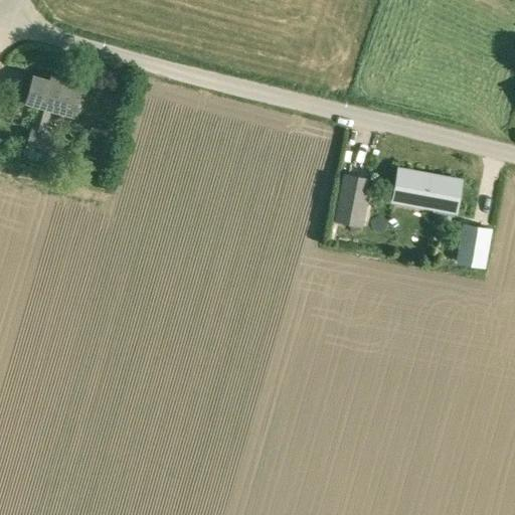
[(474,9),(477,0),(453,0),(453,2),(474,9)]
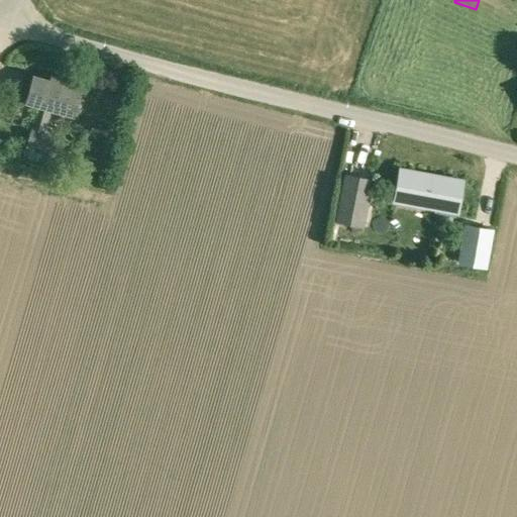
[(26,101),(38,105),(26,145),(55,153),(61,134),(44,129),(52,109),(73,115),(82,87),(52,78),(49,82),(33,78),(26,101)]
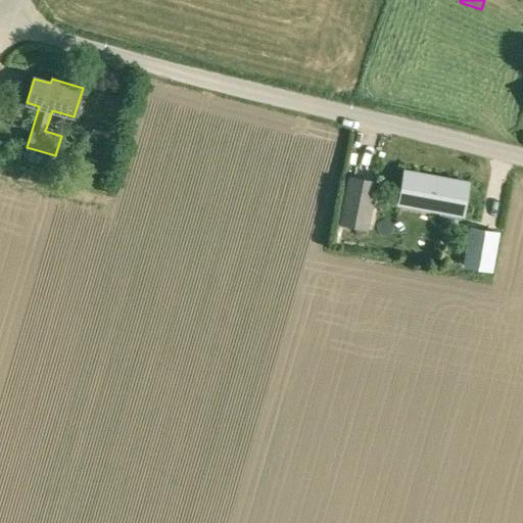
[(60,169),(62,160),(27,149),(24,158),(60,169)]
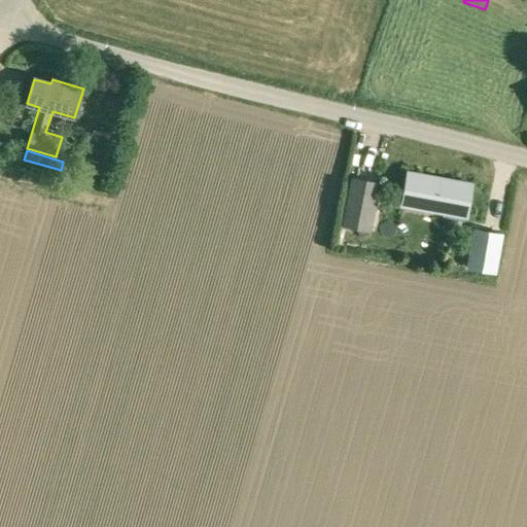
[(72,176),(81,179),(86,165),(76,162),(72,176)]
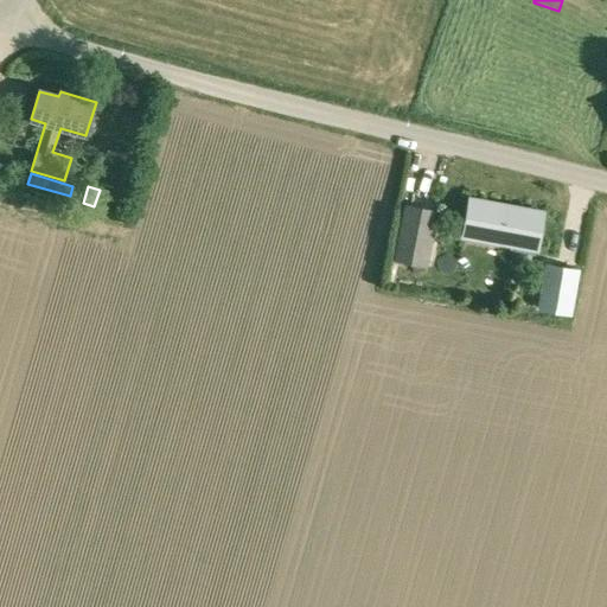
[(537,249),(544,212),(468,199),(462,236),(537,249)]
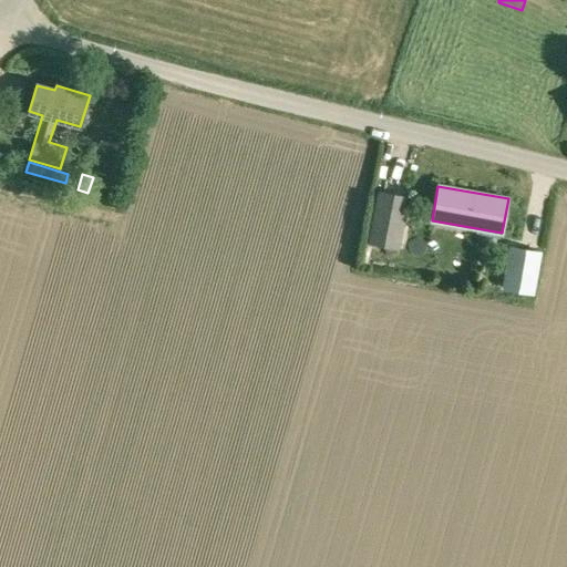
[(367,244),(398,249),(409,197),(377,192),(367,244)]
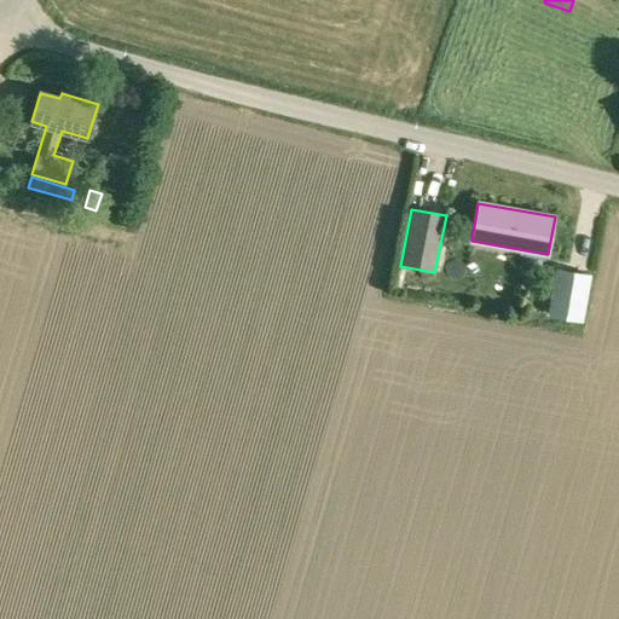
[(582,320),(589,276),(557,270),(549,314),(582,320)]
